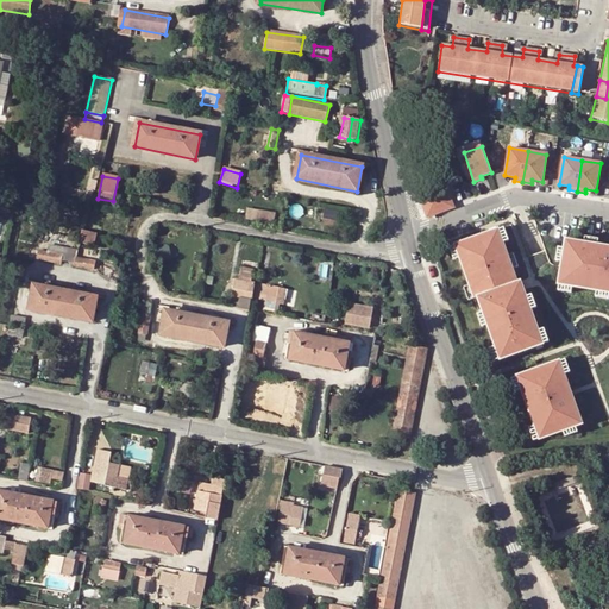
[(444,182),(418,192),(425,217),(453,207),(444,182)]
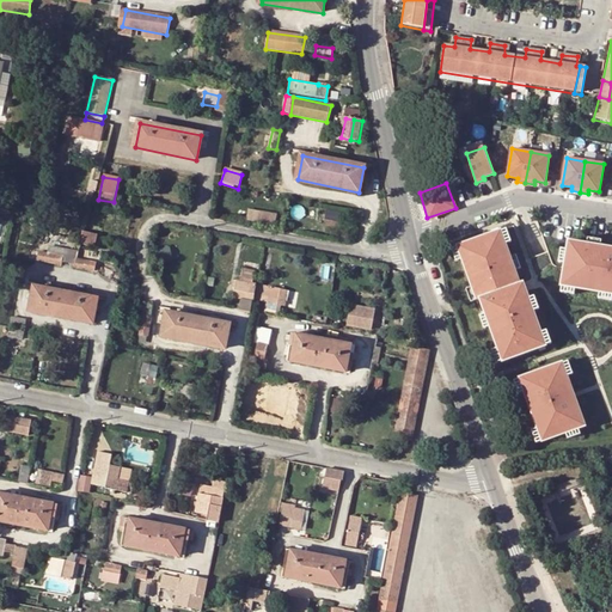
[(347,213),(330,209),(328,218),(346,222),(347,213)]
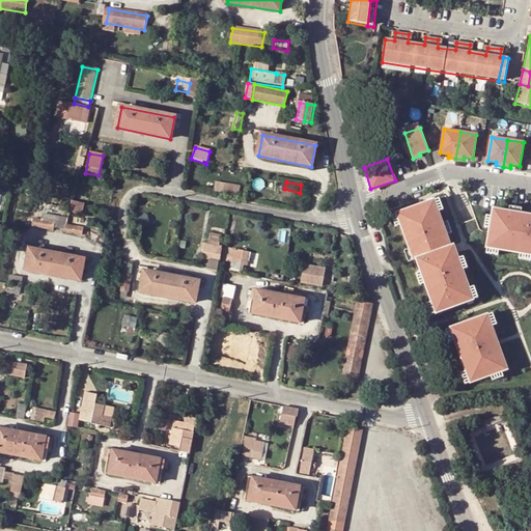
[(240,188),(224,185),(222,195),(238,198),(240,188)]
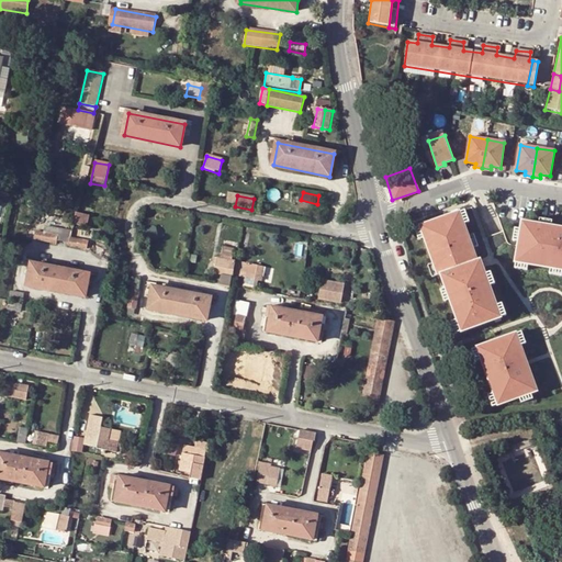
[(465,210),(459,211),(463,224),(470,222),(465,210)]
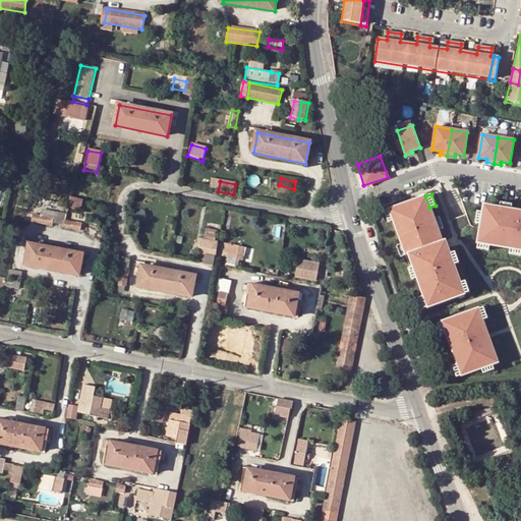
[(425,195),(390,209),(394,220),(402,243),(406,254),(408,253),(413,267),(417,278),(423,295),(427,307),(464,294),(460,283),(454,265),(450,253),(445,240),(442,241),(438,230),(433,219),(429,208),(425,195)]
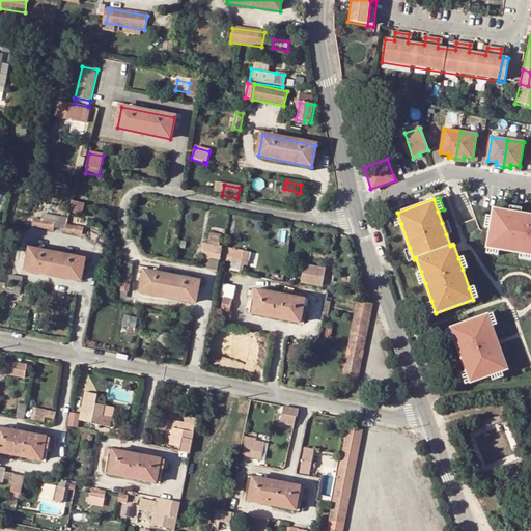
[(81,216),(84,205),(71,202),(68,214),(81,216)]
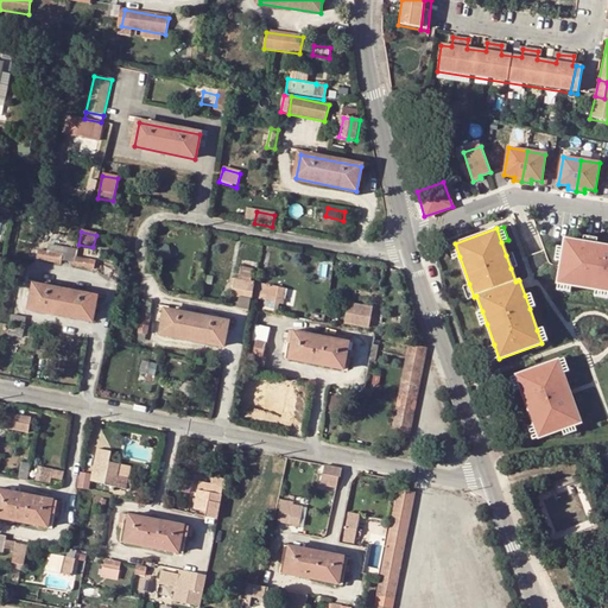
[(583,242),(565,240),(563,248),(561,261),(557,284),(571,286),(593,290),(607,292),(607,249),(601,249),(602,246),(596,245),(583,242)]
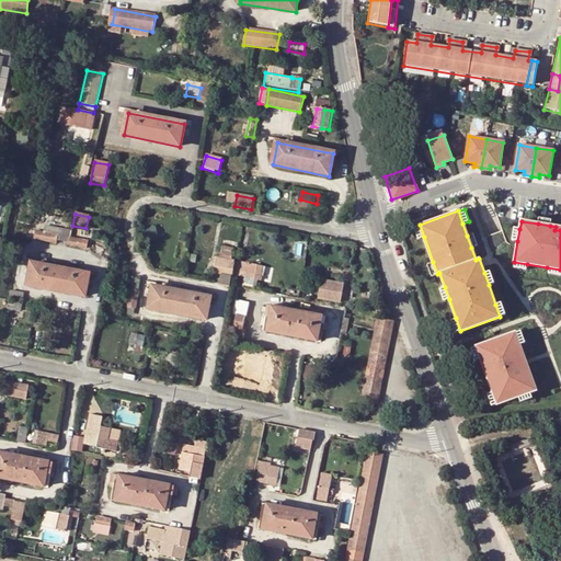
[(418,239),(424,237),(420,225),(413,227),(418,239)]
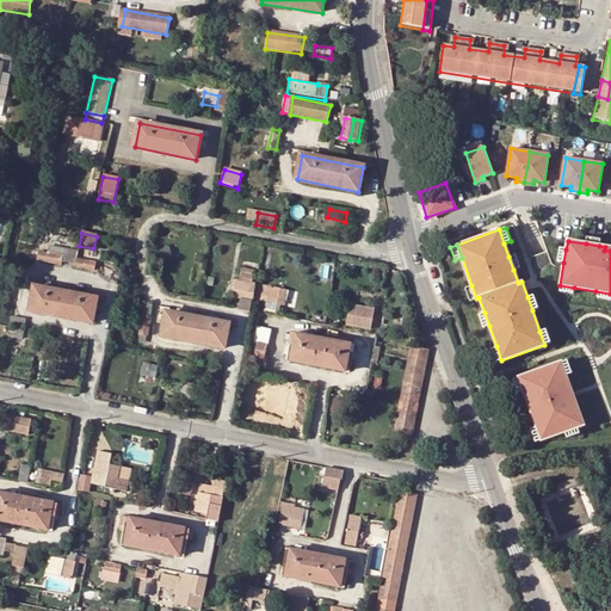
[(51,246),(50,254),(63,257),(63,261),(72,263),(74,251),(51,246)]
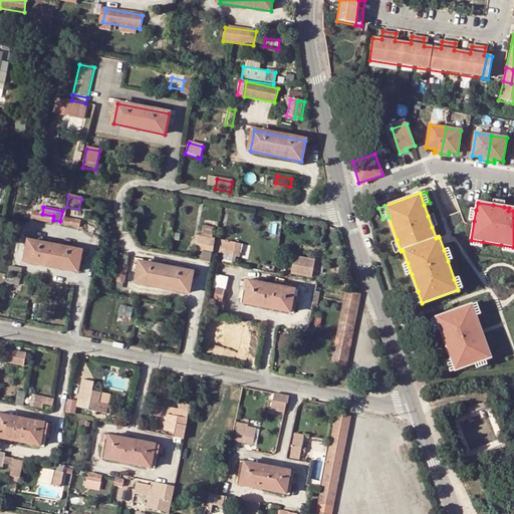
[(52,223),(53,220),(53,216),(42,214),(33,212),(31,219),(52,223)]
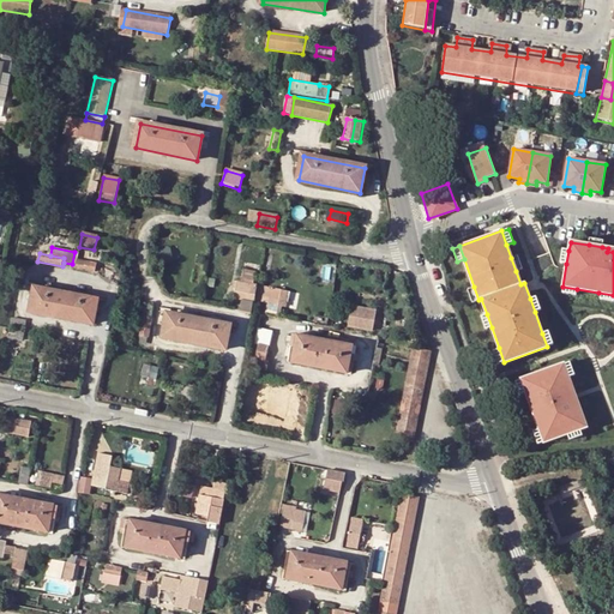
[(518,256),(511,258),(516,271),(523,269),(518,256)]
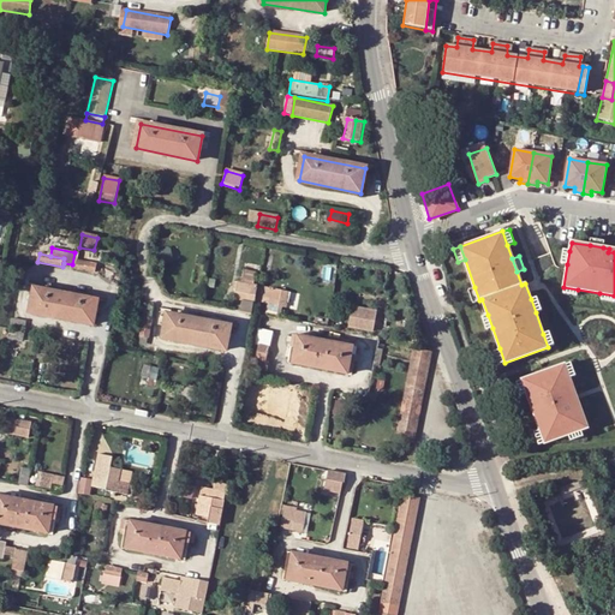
[(97,266),(77,261),(76,269),(96,273),(97,266)]
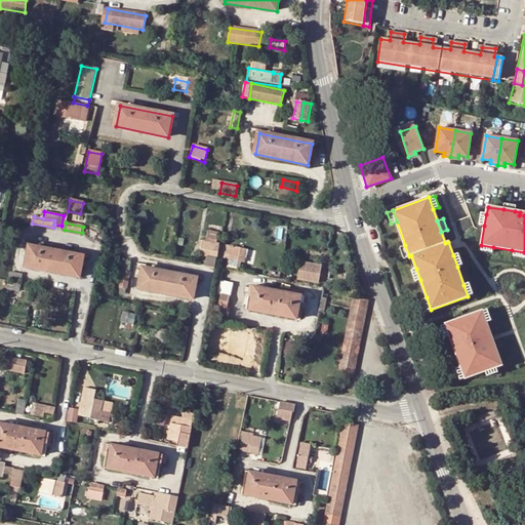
[(215,260),(218,245),(202,241),(199,256),(215,260)]
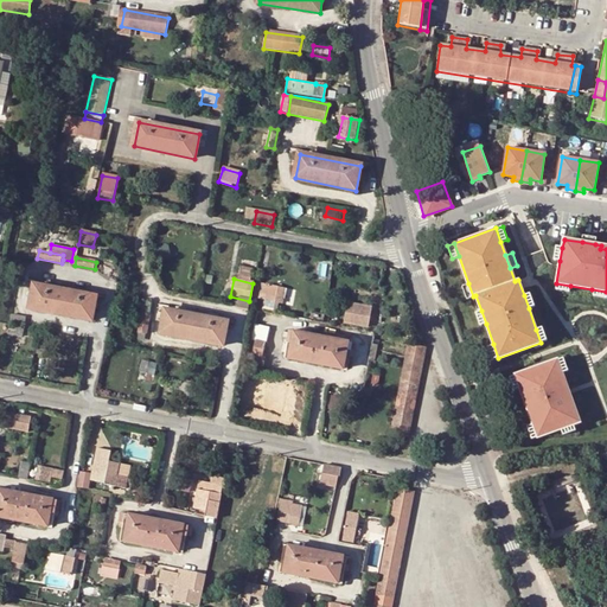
[(273,304),(276,288),(255,283),(253,299),(273,304)]
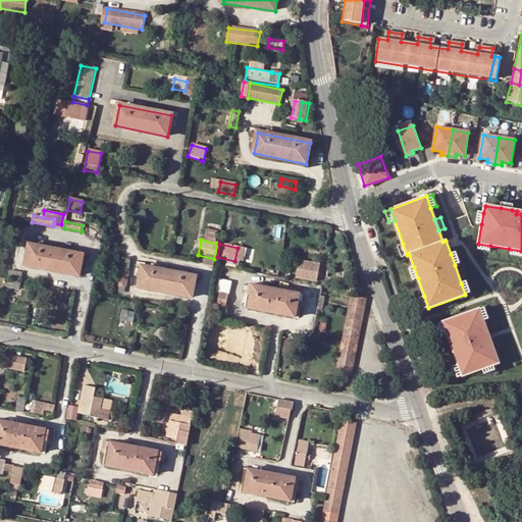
[(401,257),(407,255),(403,244),(397,246),(401,257)]
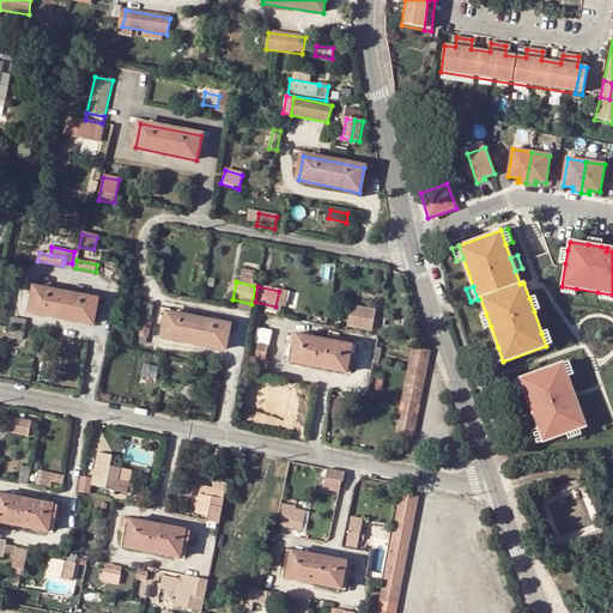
[(92,325),(98,299),(35,287),(30,313),(92,325)]
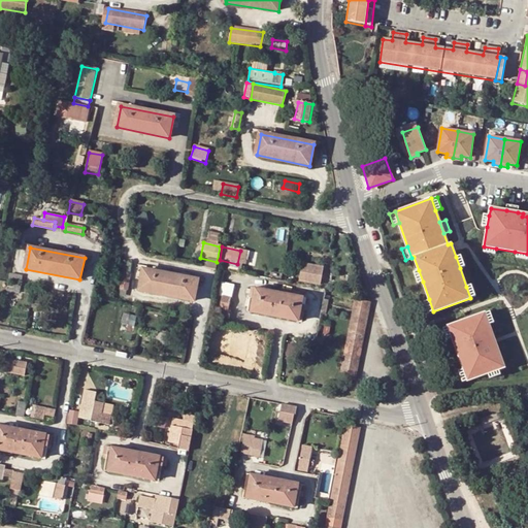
[(461,255),(456,257),(460,268),(465,266),(461,255)]
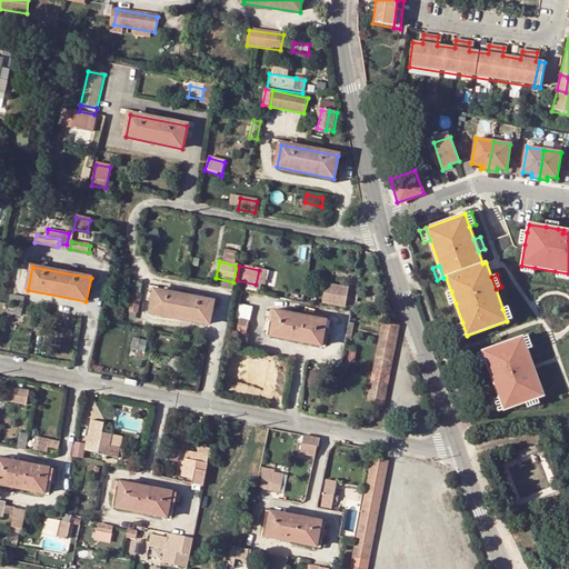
[(345,309),(348,289),(325,285),(320,305),(345,309)]
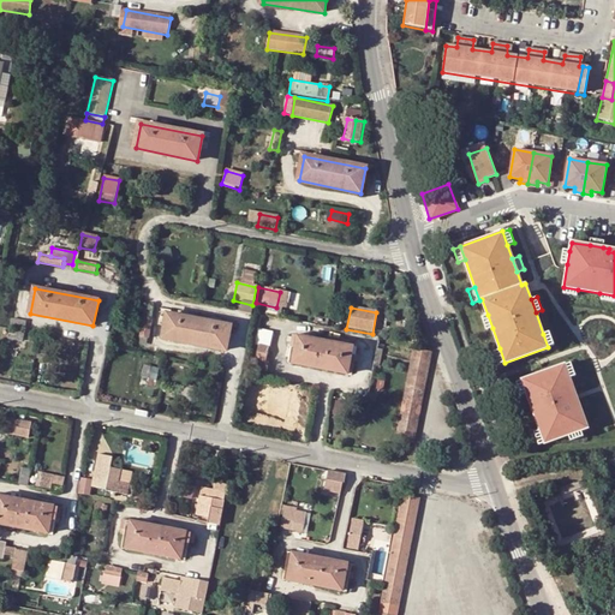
[(232,327),(167,314),(162,339),(227,352),(232,327)]
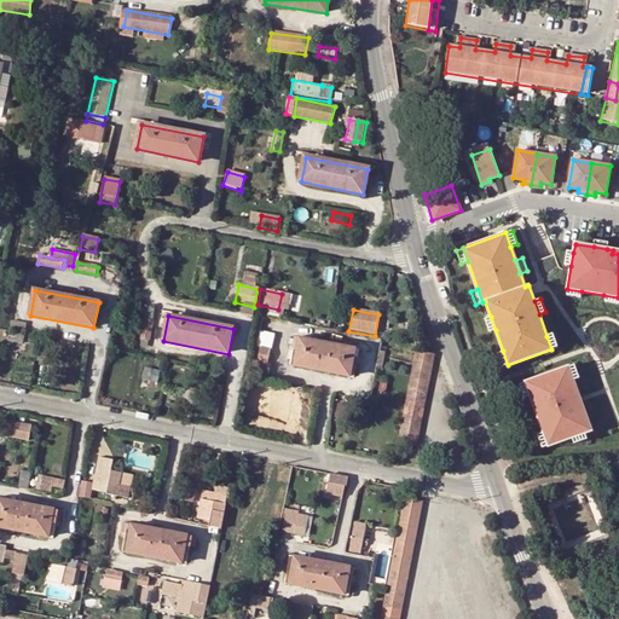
[(490,333),(496,330),(491,317),(485,319),(490,333)]
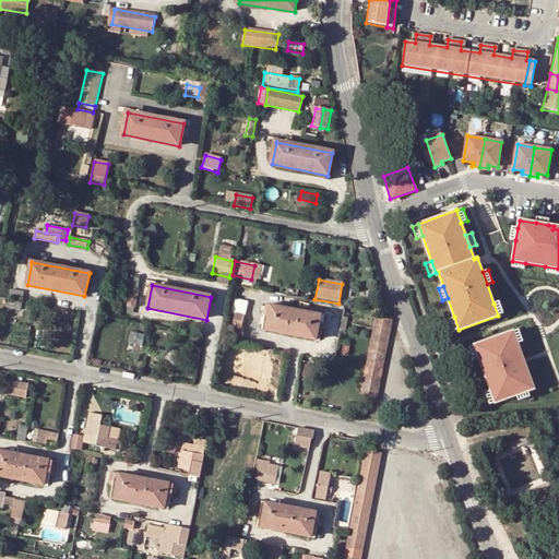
[(140,289),(132,288),(129,307),(135,308),(140,289)]
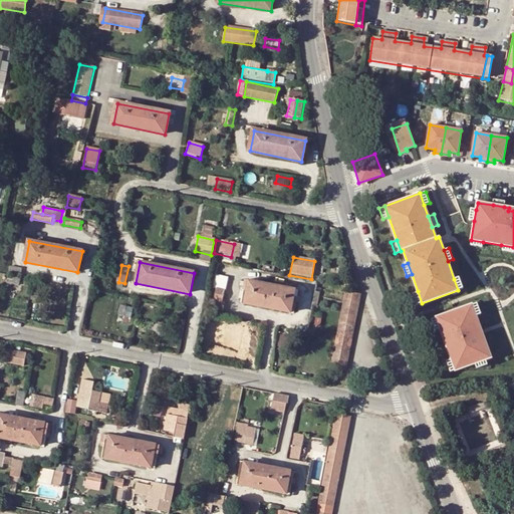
[(22,269),(10,267),(9,274),(21,276),(22,269)]
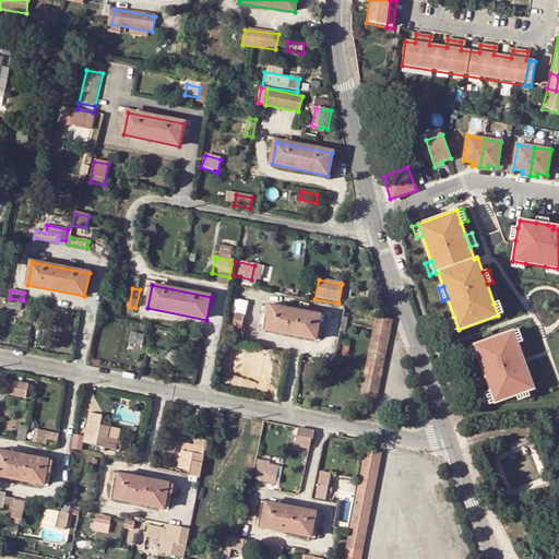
[(22,304),(9,301),(8,309),(21,311),(22,304)]
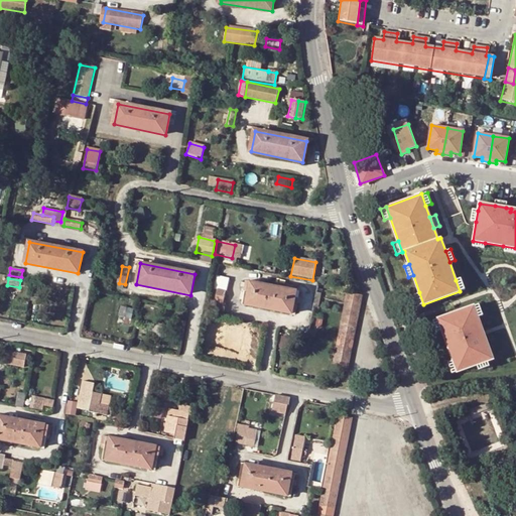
[(228,280),(215,278),(213,289),(219,290),(217,300),(212,299),(210,310),(223,313),(225,304),(224,304),(228,280)]
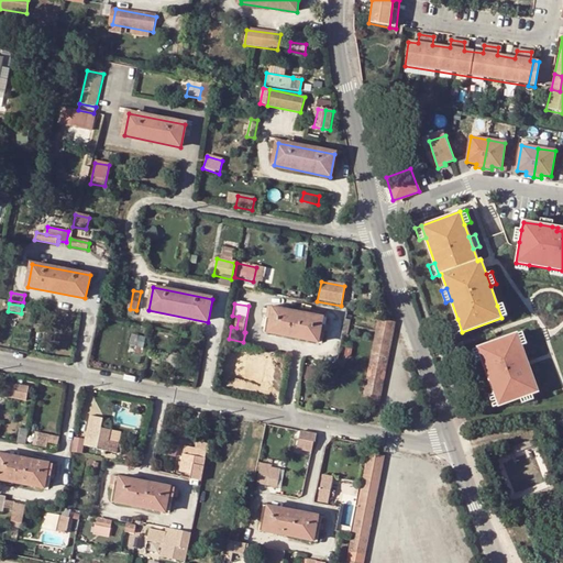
[(503,304),(497,306),(501,318),(507,316),(503,304)]
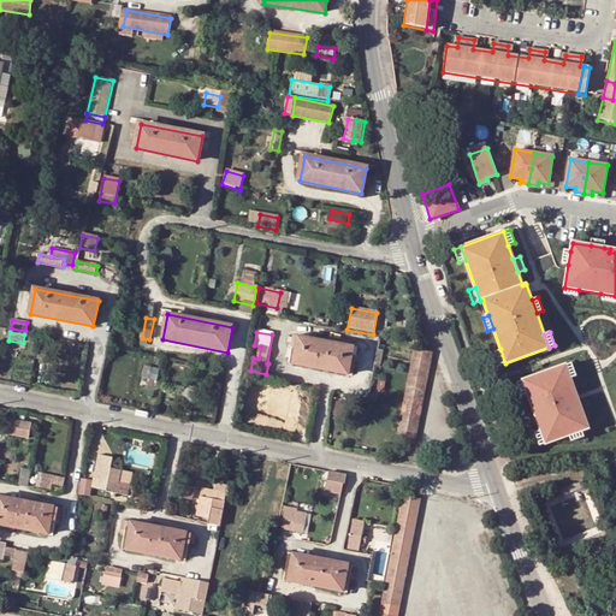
[(355,347),(300,337),(295,336),(289,363),(294,365),(349,375),(354,377),(359,348),(355,347)]
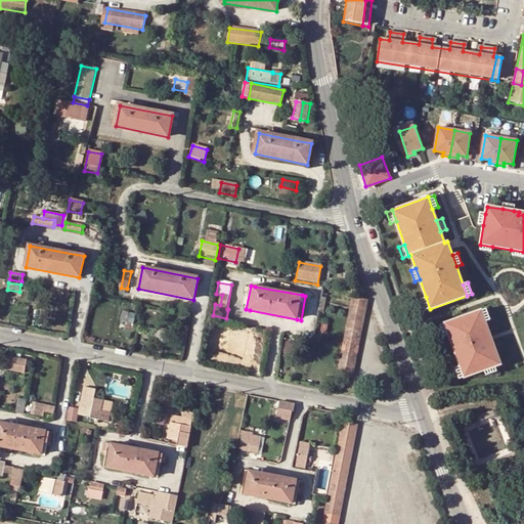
[(41,297),(34,296),(32,306),(39,307),(41,297)]
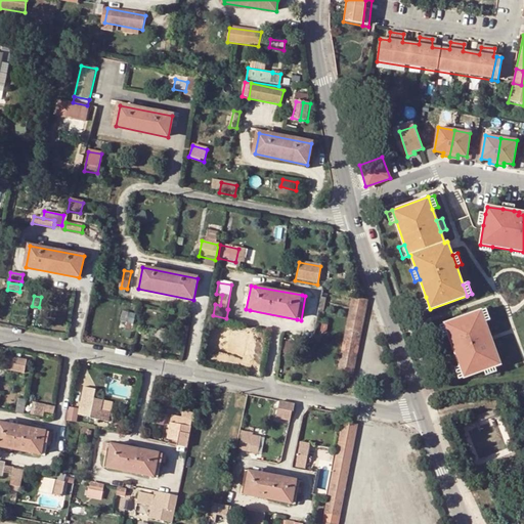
[(368,300),(354,297),(338,375),(353,377),(368,300)]
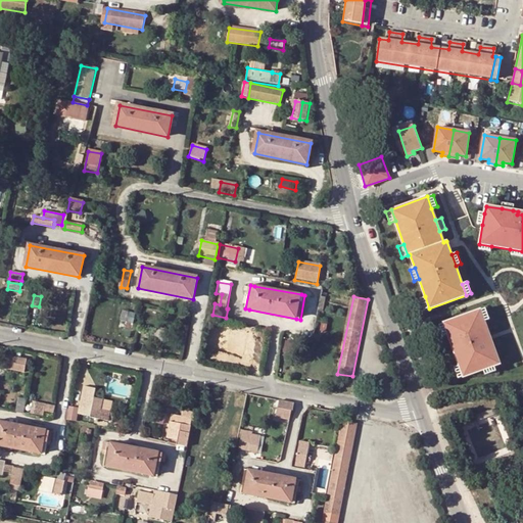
[(429,308),(425,296),(420,298),(424,310),(429,308)]
